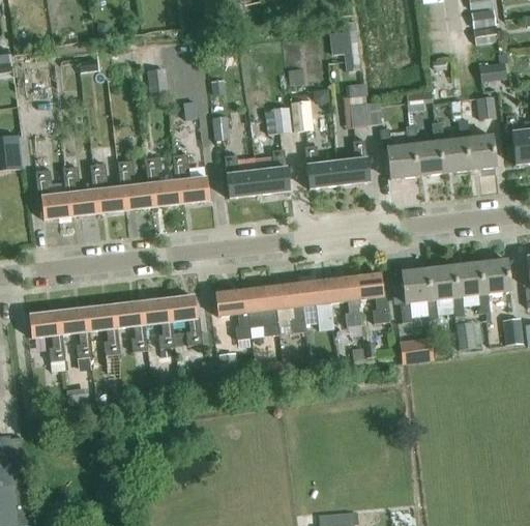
[(468,0),(469,8),(491,5),(490,0),(468,0)]
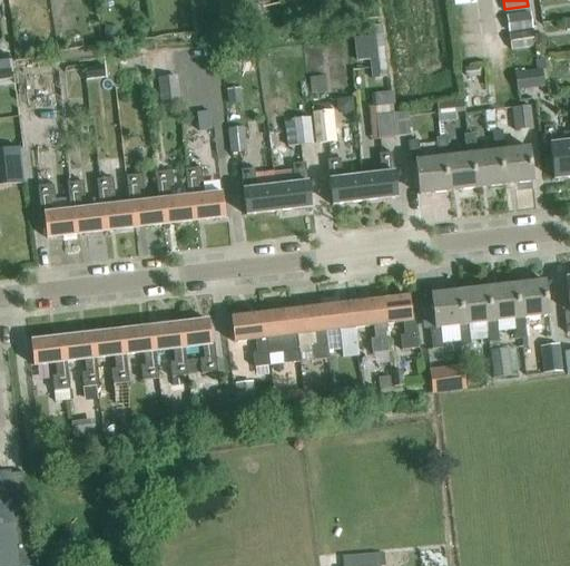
[(531,26),(529,8),(505,11),(508,29),(531,26)]
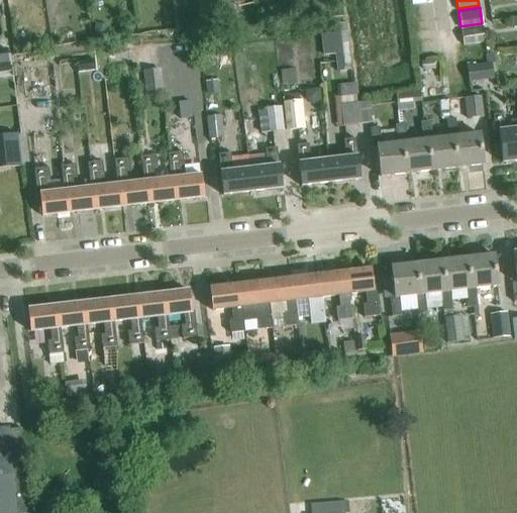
[(482,24),(460,27),(462,41),(485,38),(482,24)]
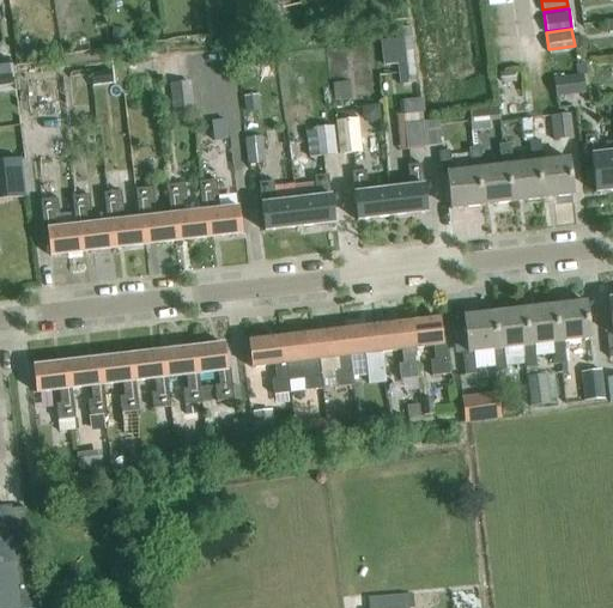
[(393,35),(398,81),(414,79),(410,34),(393,35)]
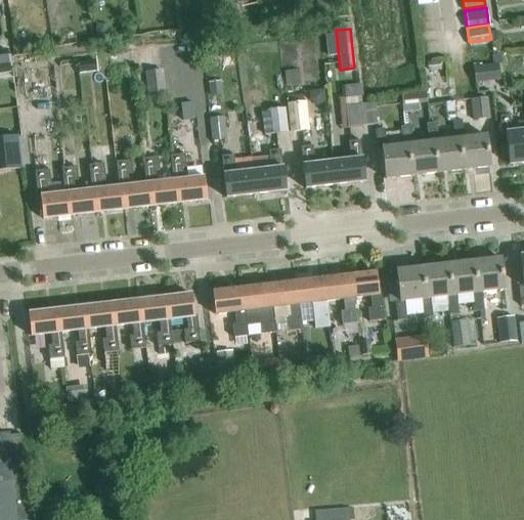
[(491,42),(470,45),(472,59),(493,56),(491,42)]
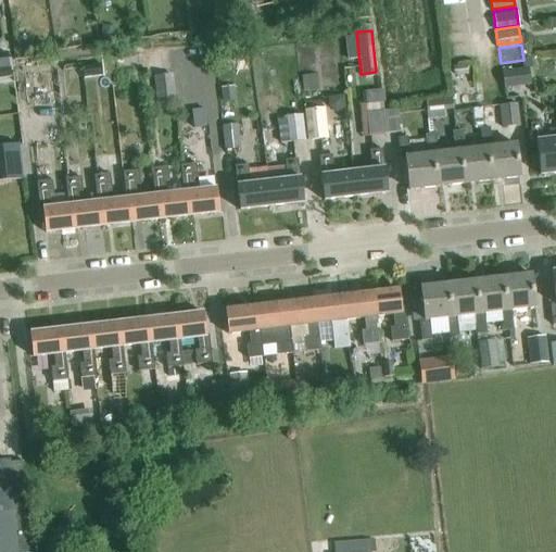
[(0,73),(9,72),(7,50),(0,50),(0,73)]
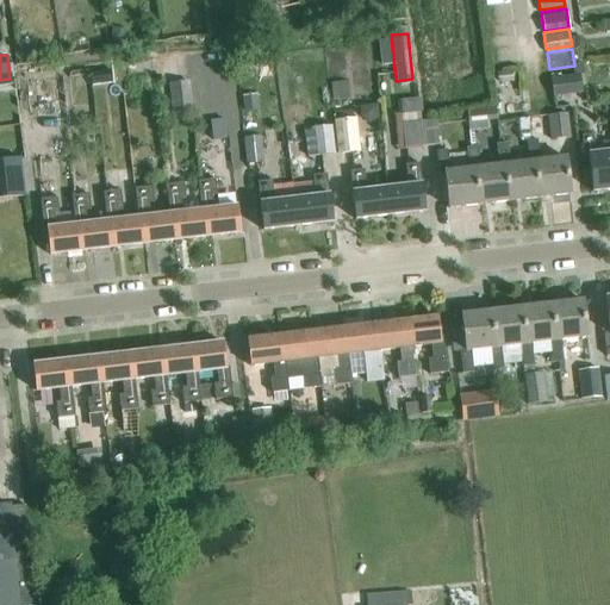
[(497,79),(512,78),(511,67),(497,69),(497,79)]
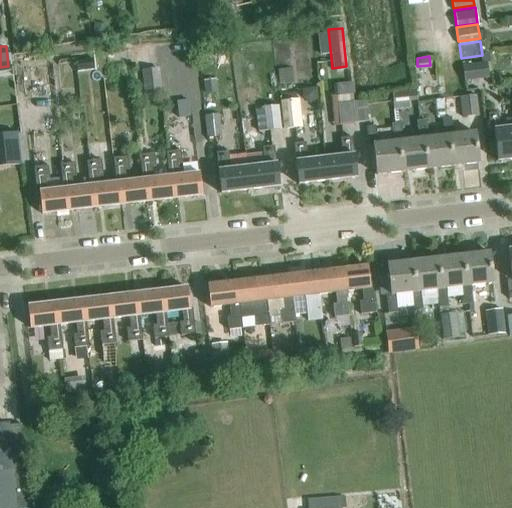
[(489,75),(486,59),(462,62),(464,78),(489,75)]
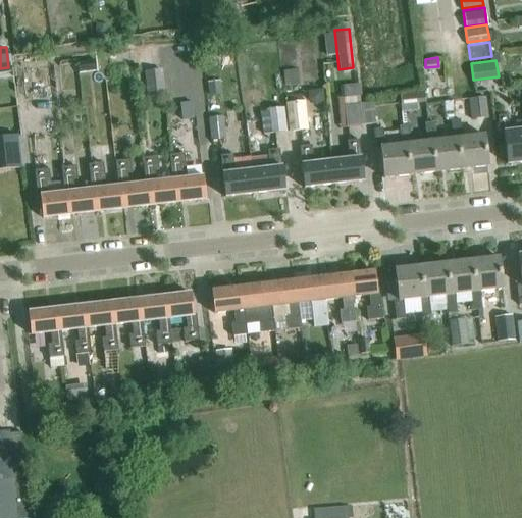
[(282,66),(284,83),(299,82),(298,65),(282,66)]
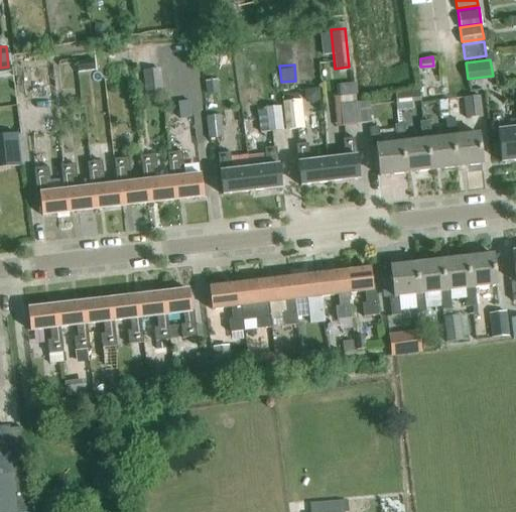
[(143,67),(145,89),(162,87),(159,66),(143,67)]
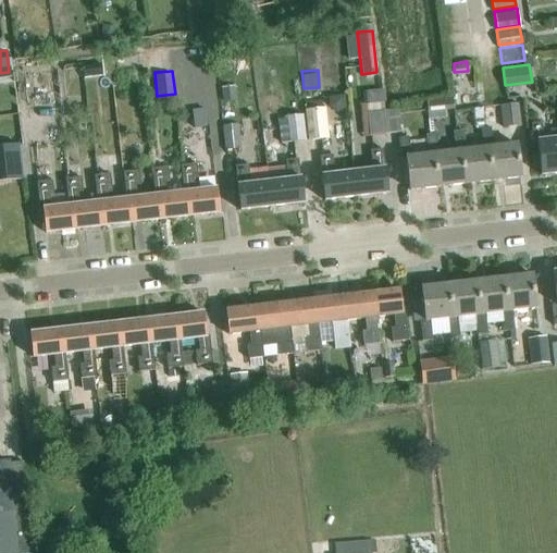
[(453,107),(452,95),(426,98),(428,115),(446,113),(445,107),(453,107)]
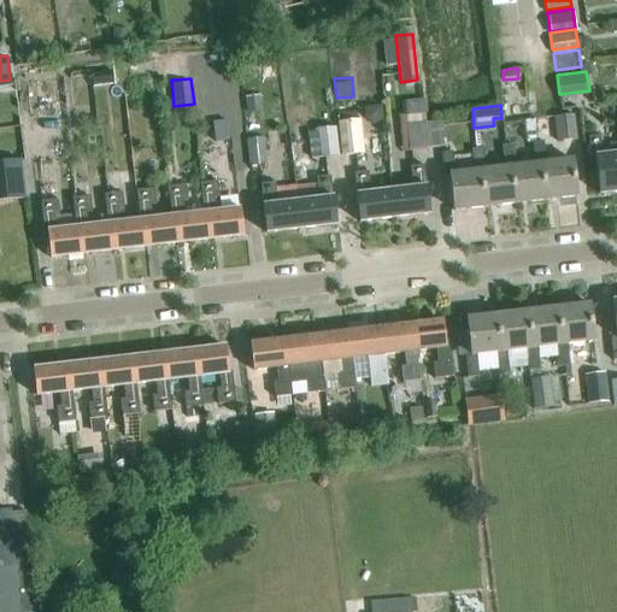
[(574,111),(553,112),(557,137),(576,135),(574,111)]
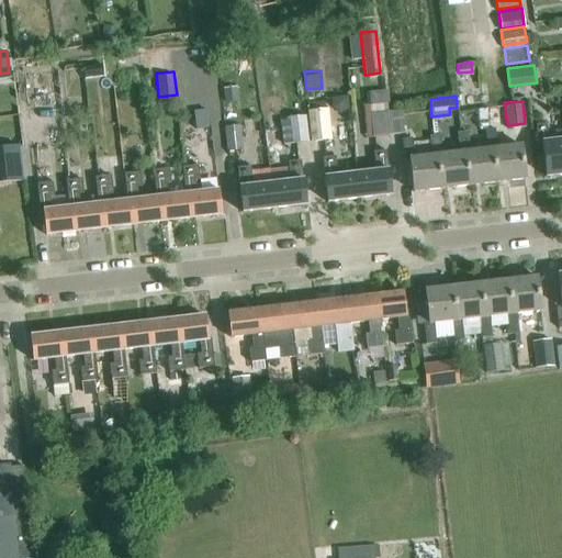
[(327,105),(307,108),(311,138),(329,136),(327,105)]
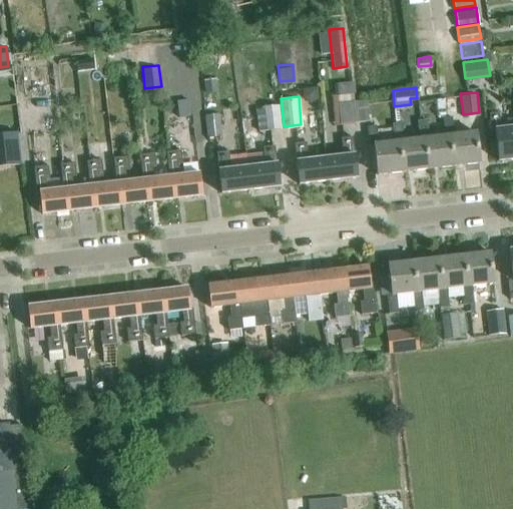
[(367,97),(338,100),(340,121),(369,118),(367,97)]
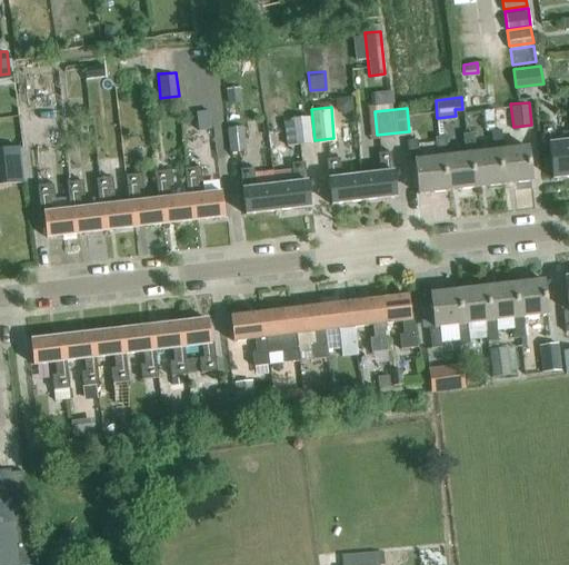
[(311,140),(309,115),(291,116),(293,142),(311,140)]
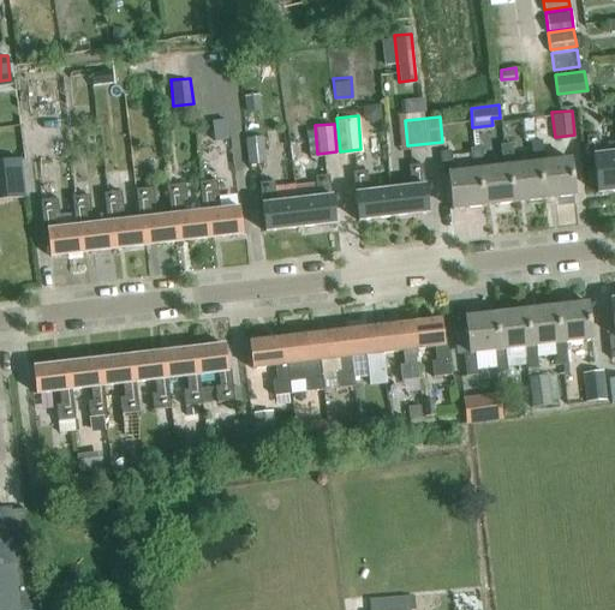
[(598,190),(614,187),(614,149),(601,151),(598,132),(587,133),(590,155),(593,154),(598,190)]
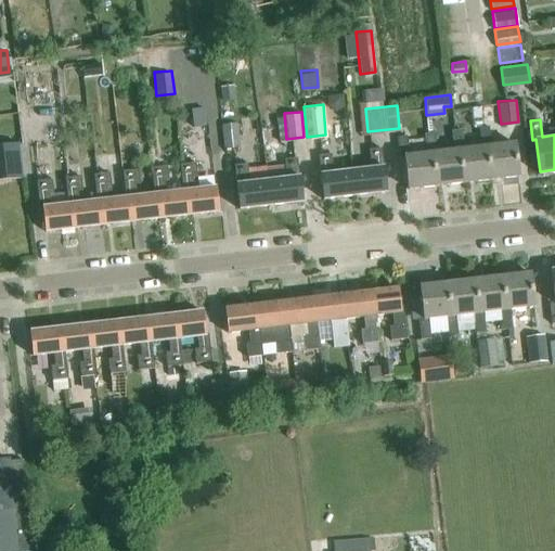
[(221,122),(223,145),(239,144),(236,120),(221,122)]
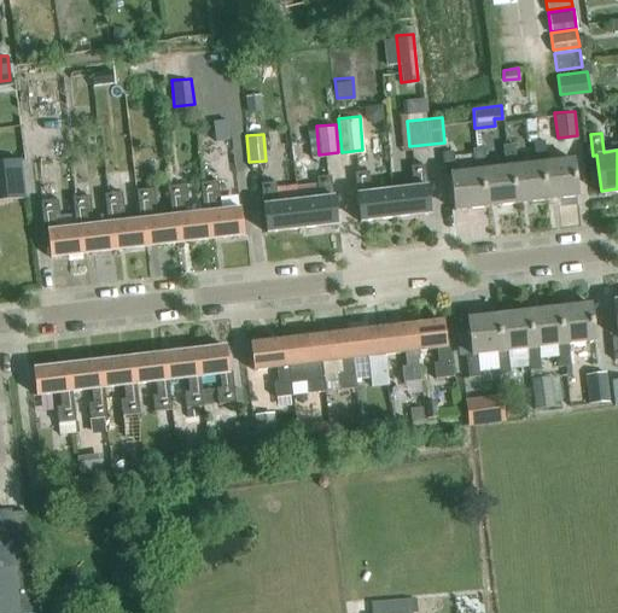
[(534,139),(536,161),(542,159),(546,198),(577,193),(573,157),(547,159),(544,138),(534,139)]
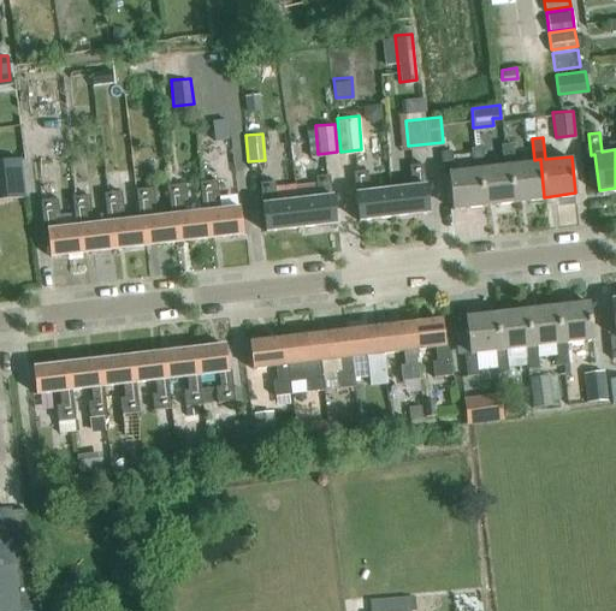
[(510,162),(514,201),(544,197),(540,159),(534,160),(515,162),(513,141),(502,142),(504,164),(510,162)]
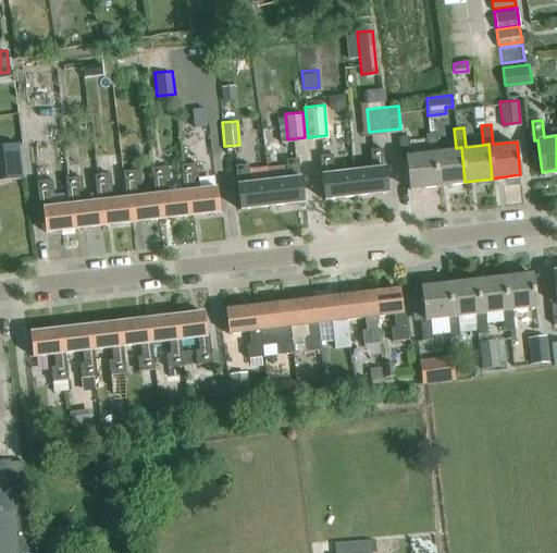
[(437,185),(465,182),(461,147),(456,148),(438,150),(436,131),(426,132),(429,151),(434,150),(437,185)]
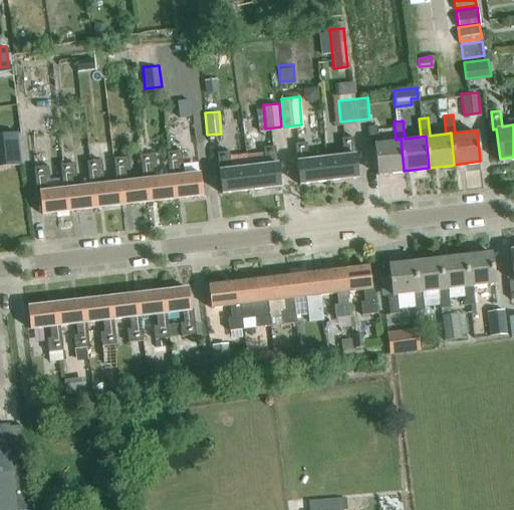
[(401,139),(396,140),(379,142),(377,123),(368,124),(370,143),(374,142),(378,174),(404,171),(401,139)]
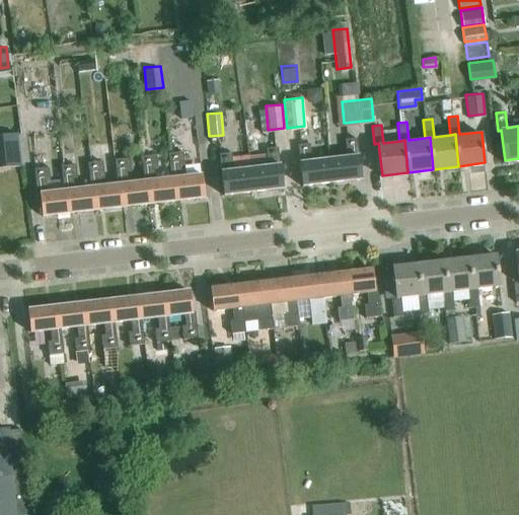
[(17,131),(0,133),(0,166),(21,164),(17,131)]
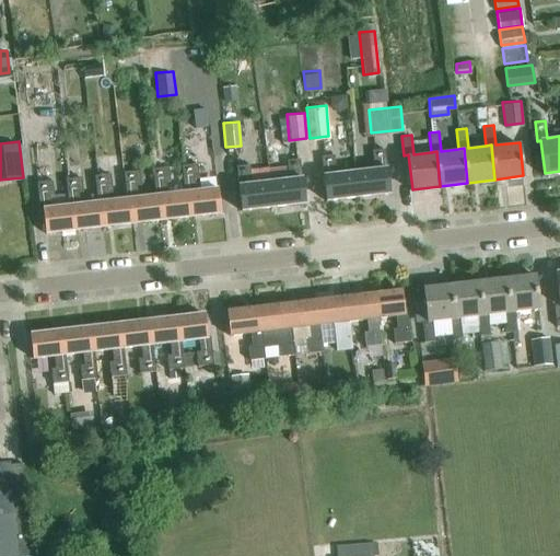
[(375,168),(356,170),(359,195),(391,192),(385,147),(373,149),(375,168)]
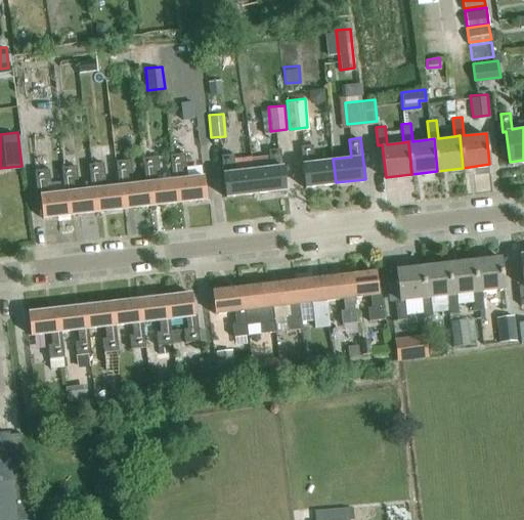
[(336,182),(333,159),(315,161),(313,143),(301,144),(306,185),(336,182)]
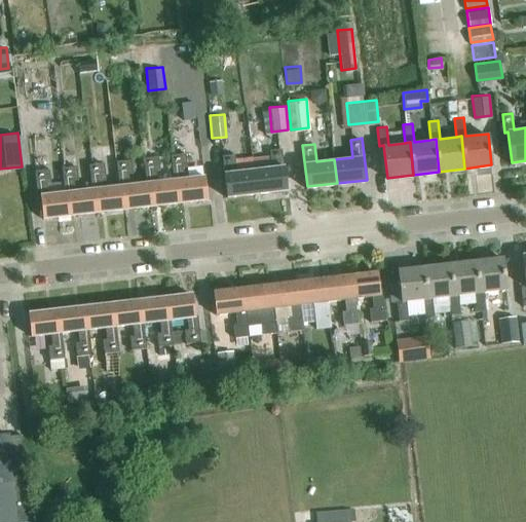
[(272,168),(255,170),(257,192),(287,189),(282,147),(270,149),(272,168)]
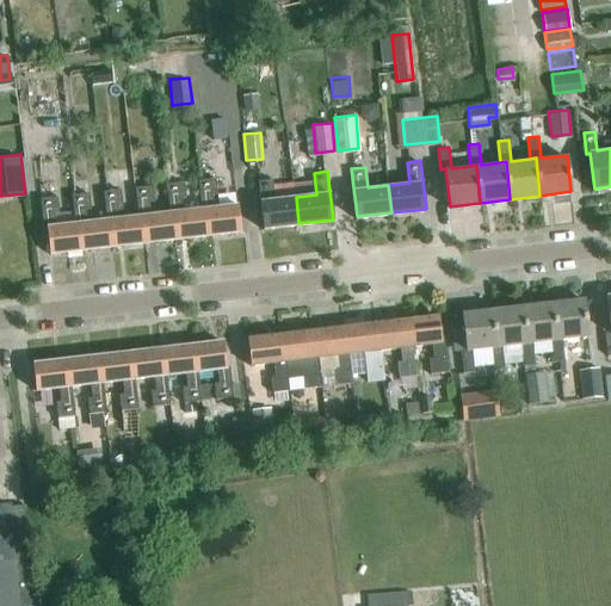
[(199,179),(203,208),(207,234),(241,229),(238,204),(214,206),(213,193),(217,192),(216,177),(199,179)]
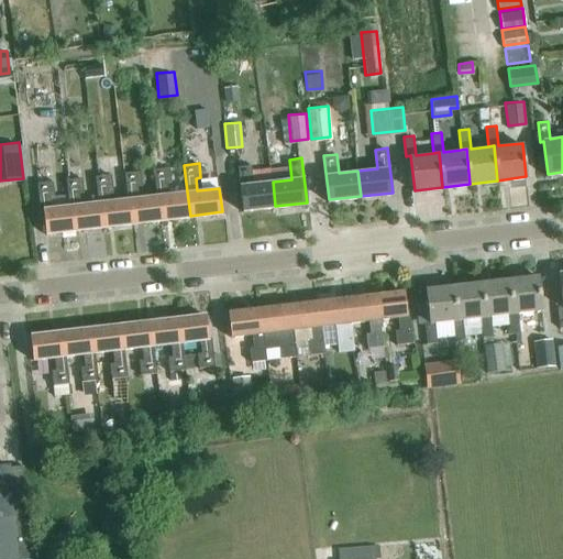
[(275,206),(273,182),(253,184),(251,164),(239,165),(243,210),(275,206)]
